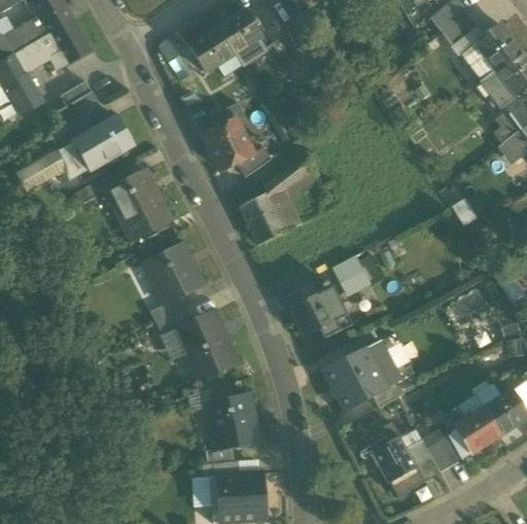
[(0,0),(0,11),(20,0),(0,0)]
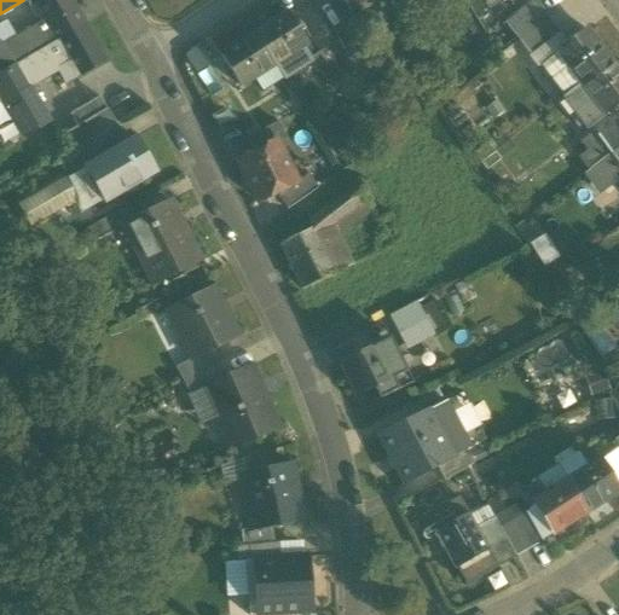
[(17,35),(3,42),(15,63),(85,22),(71,0),(41,0),(32,6),(40,21),(17,35)]
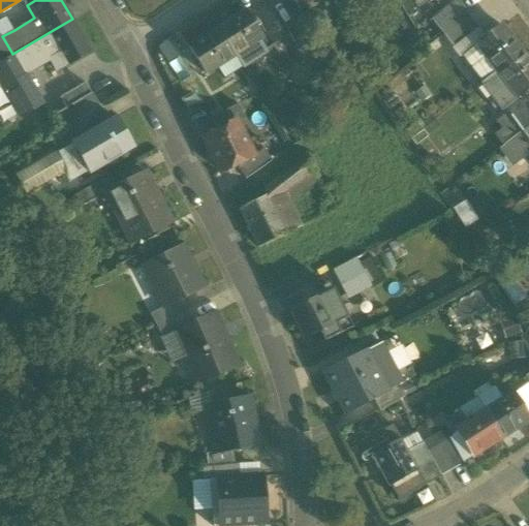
[(293,0),(301,9),(314,0),(293,0)]
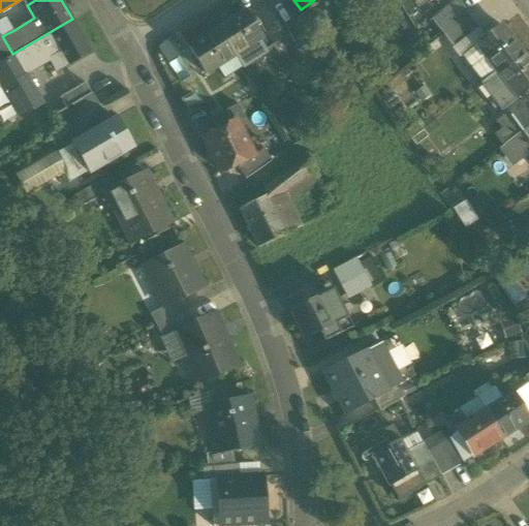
[(432,18),(443,33),(469,12),(460,0),(455,0),(432,18)]
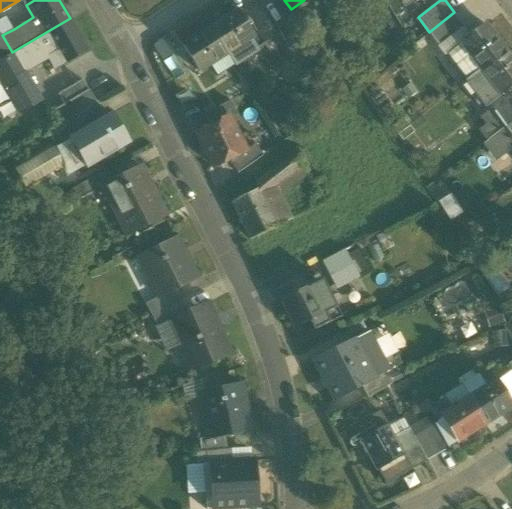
[(211,27),(226,51),(250,36),(254,33),(239,9),(211,27)]
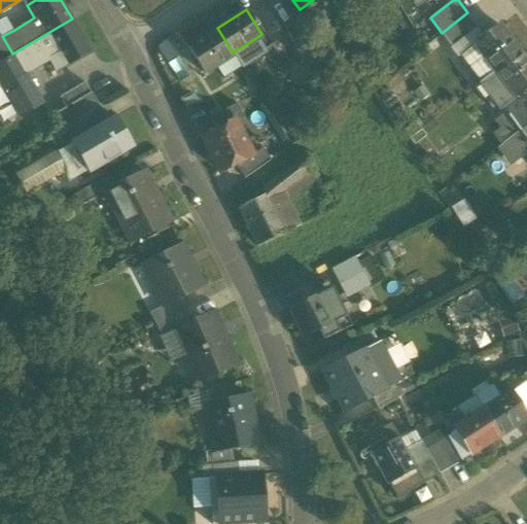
[(477,25),(467,12),(442,33),(451,44),(477,25)]
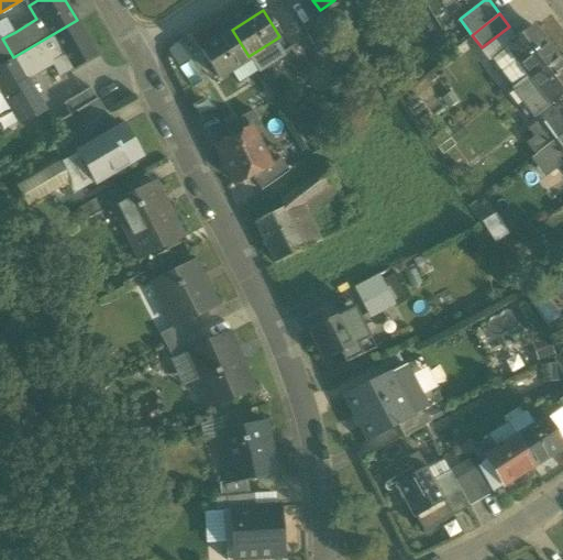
[(0,19),(0,40),(2,39),(15,32),(6,15),(0,19)]
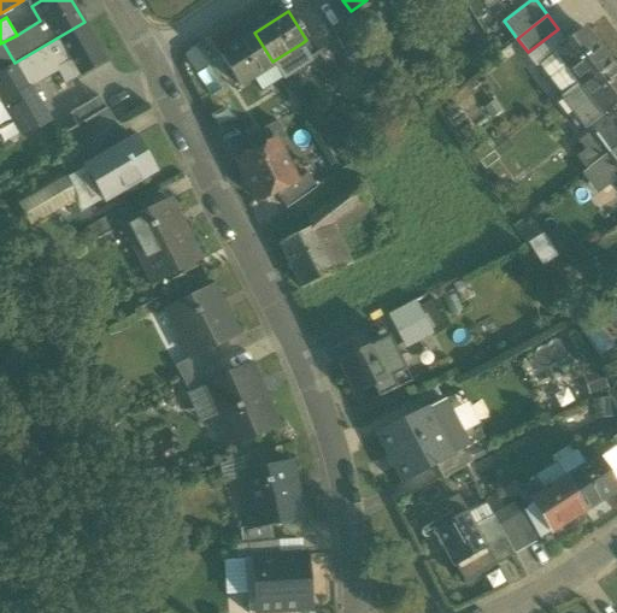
[(106,58),(84,22),(15,63),(0,71),(0,93),(24,134),(50,119),(29,84),(58,68),(66,81),(106,58)]
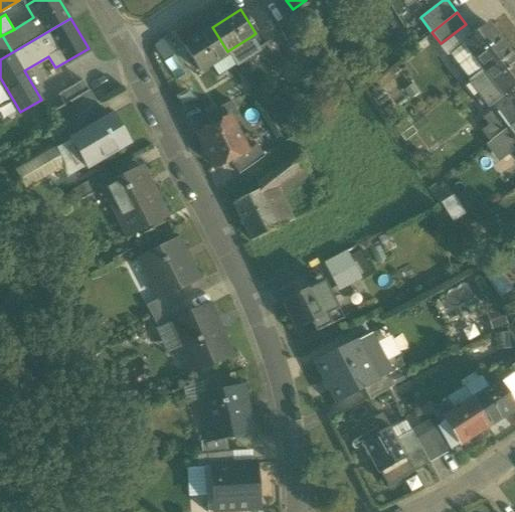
[(295,23),(281,32),(297,58),(312,48),(295,23)]
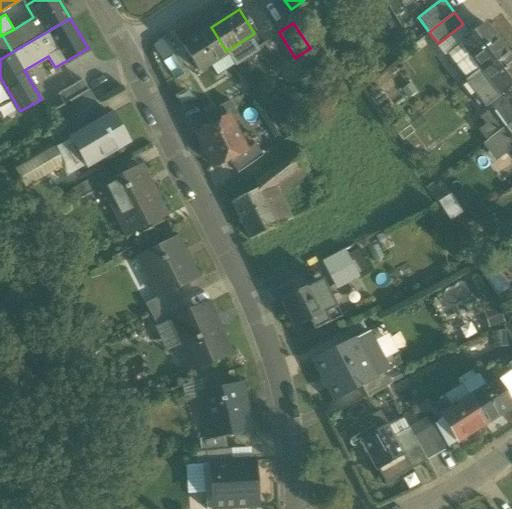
[(462,41),(482,67),(505,49),(485,23),(471,34),(462,41)]
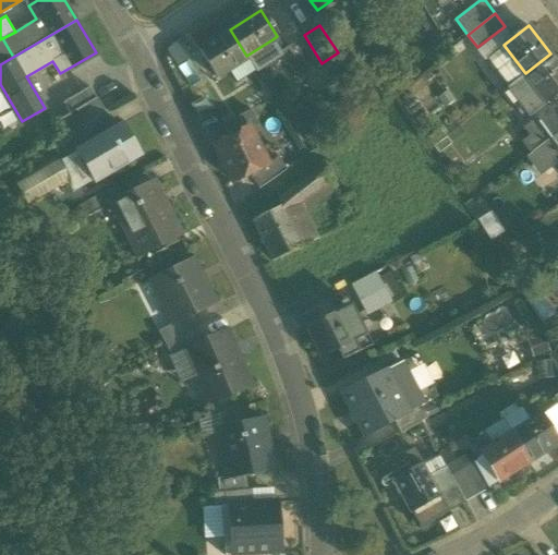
[(513,37),(505,26),(477,47),(486,58),(487,58),(504,45),(513,37)]
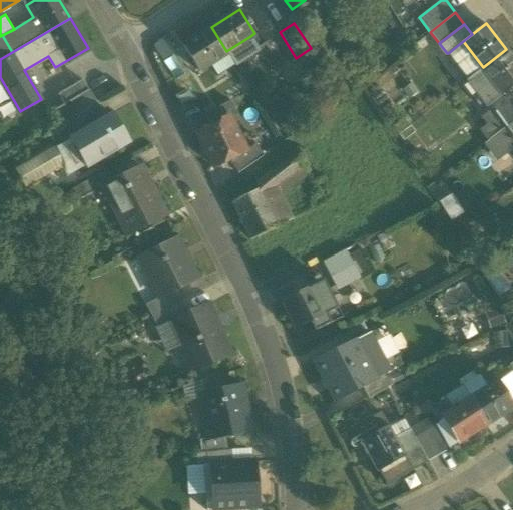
[(209,62),(226,51),(211,27),(183,45),(199,69),(209,62)]
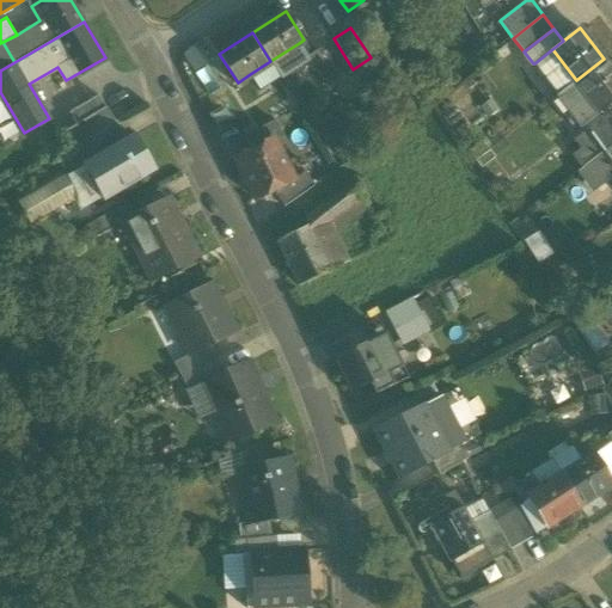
[(335,80),(353,69),(334,38),(316,50),(335,80)]
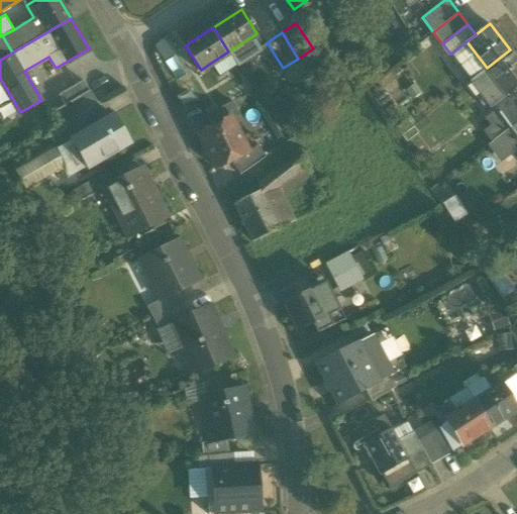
[(0,60),(12,53),(2,35),(0,36),(0,60)]
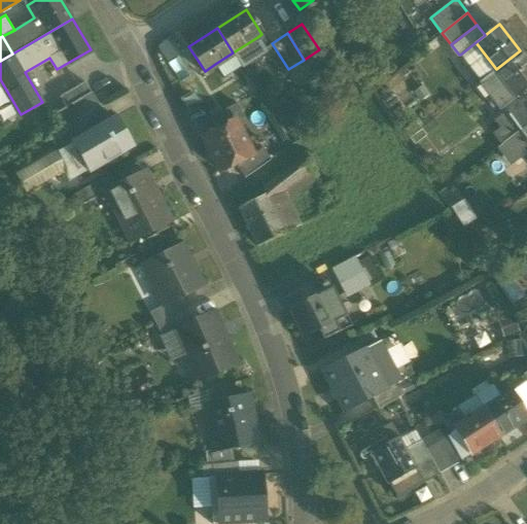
[(265,48),(257,37),(233,53),(241,65),(265,48)]
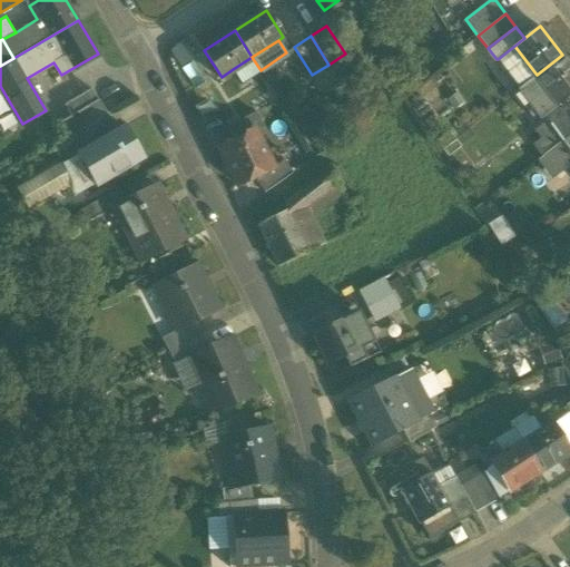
[(514,46),(498,59),(520,87),(537,75),(514,46)]
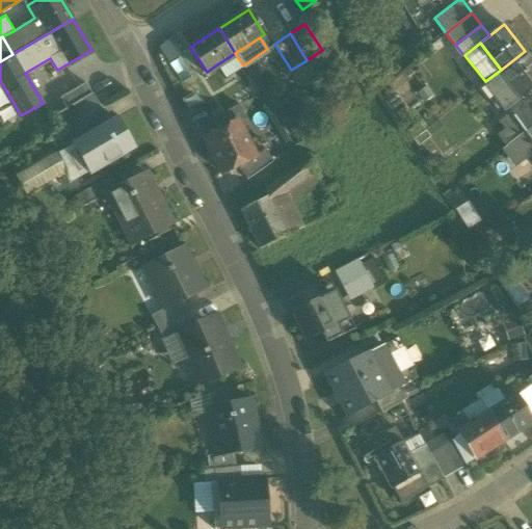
[(531,60),(525,51),(501,70),(521,96),(531,86),(531,60)]
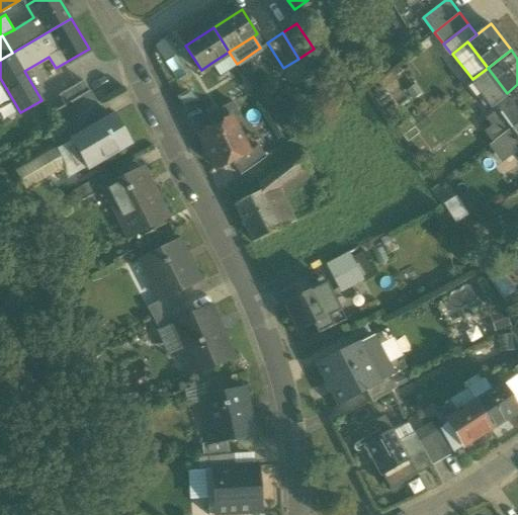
[(219,75),(237,64),(229,52),(211,63),(219,75)]
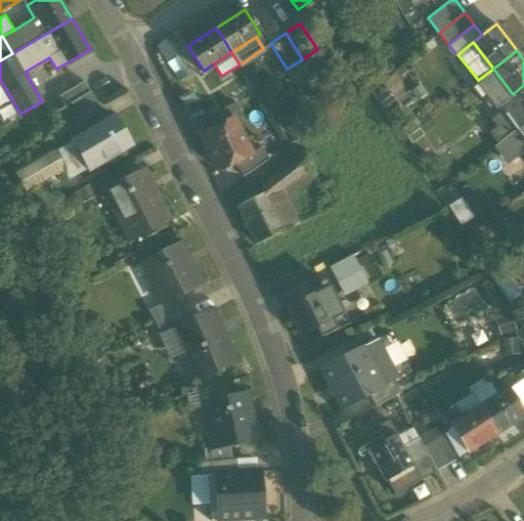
[(497,106),(513,94),(493,69),(478,80),(477,81),(497,106)]
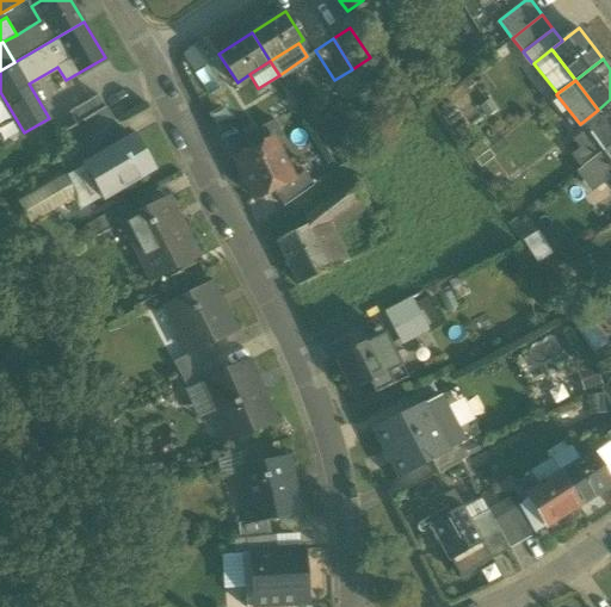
[(69,111),(76,123),(105,106),(98,94),(69,111)]
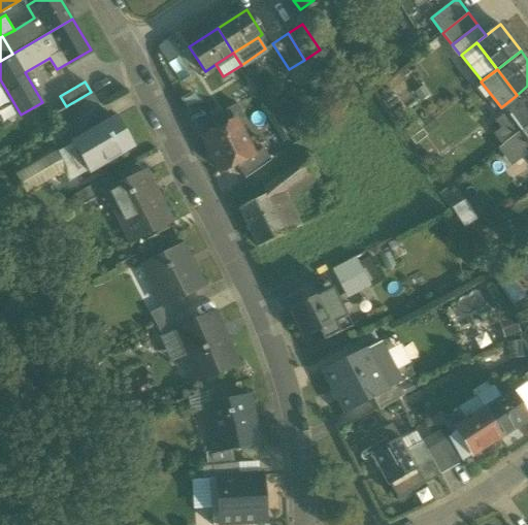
[(91,92),(66,106),(55,112),(64,127),(100,106),(91,92)]
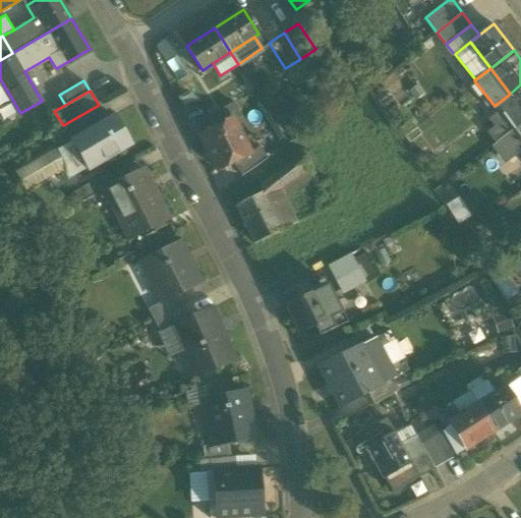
[(520,97),(502,112),(514,127),(520,121),(520,97)]
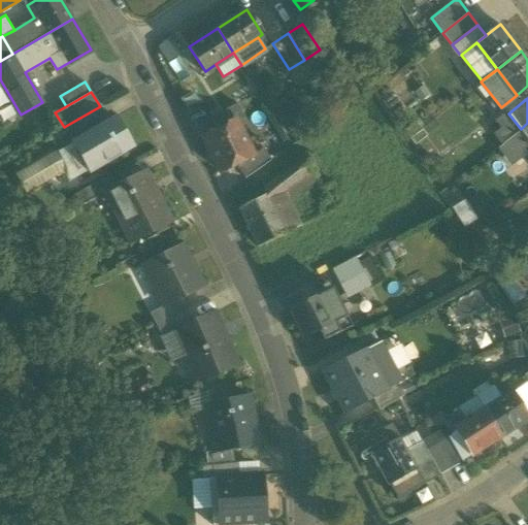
[(208,117),(216,129),(235,120),(243,116),(236,102),(208,117)]
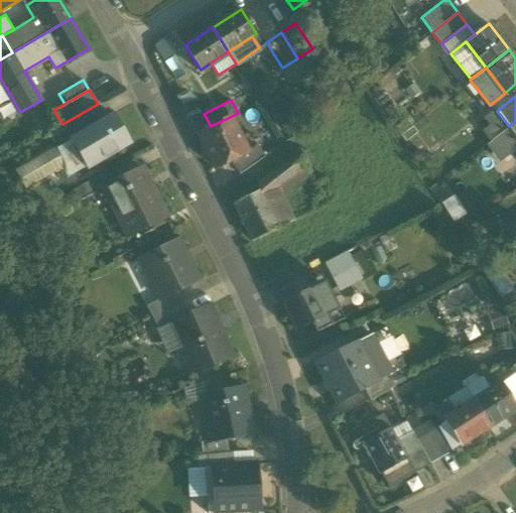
[(106,118),(98,104),(62,124),(71,138),(106,118)]
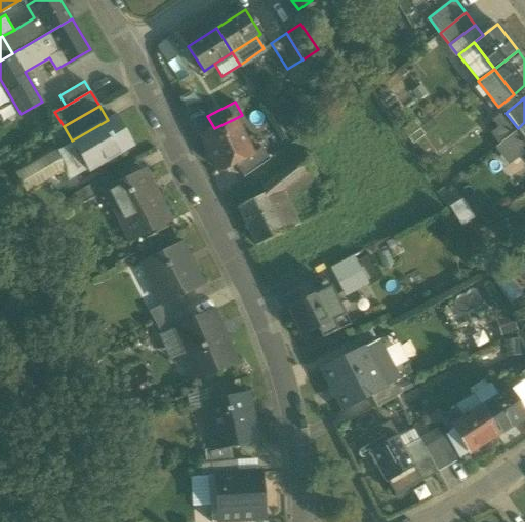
[(499,143),(505,138),(518,128),(506,113),(502,110),(491,118),(497,125),(490,131),(499,143)]
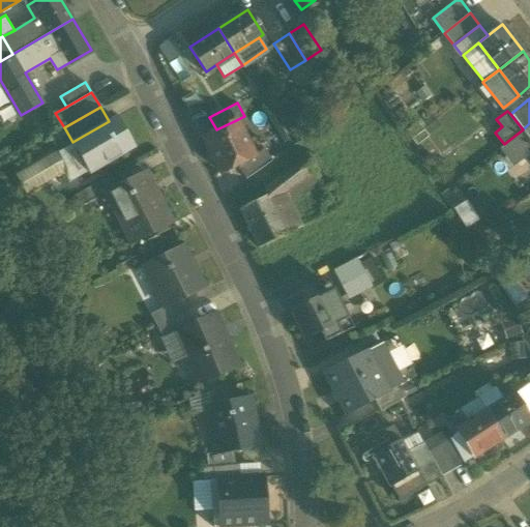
[(298,112),(284,120),(294,136),(307,127),(298,112)]
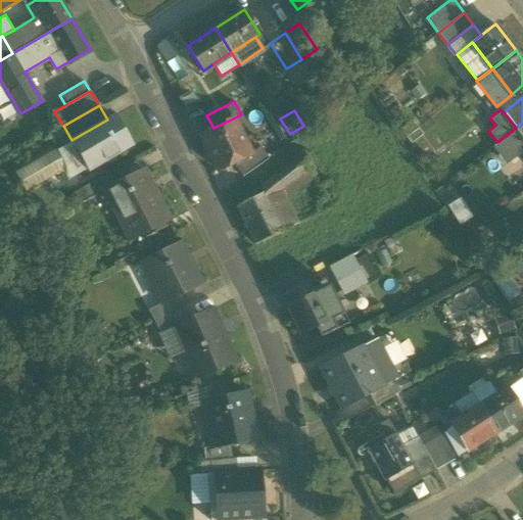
[(88,167),(89,168),(131,143),(114,114),(107,120),(72,140),(88,167)]
